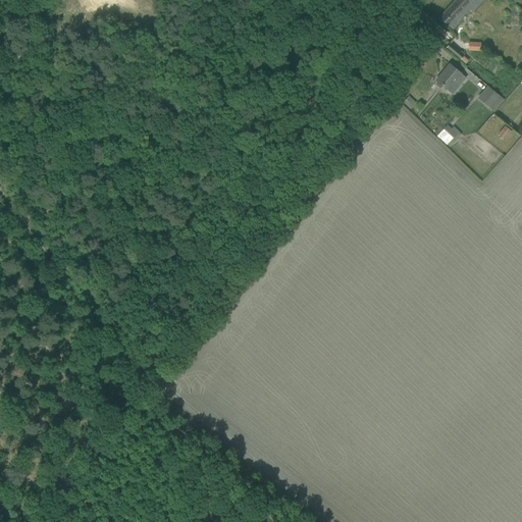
[(455,0),(437,20),(451,32),(471,10),(473,12),(483,0),(455,0)]
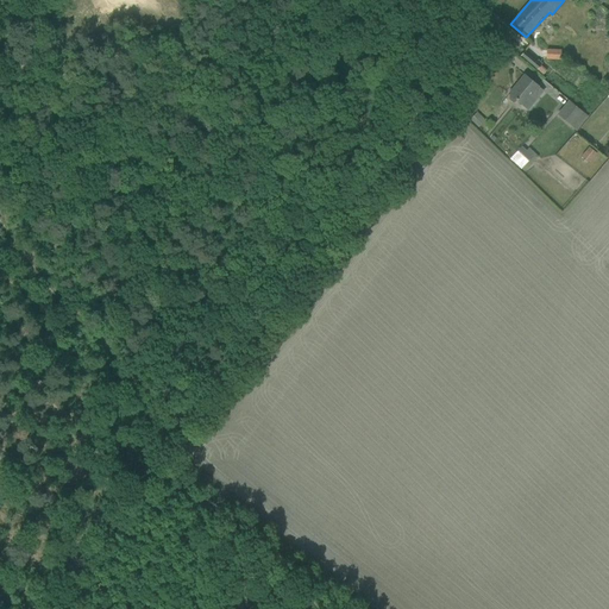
[(559,60),(559,50),(546,49),(546,58),(559,60)]
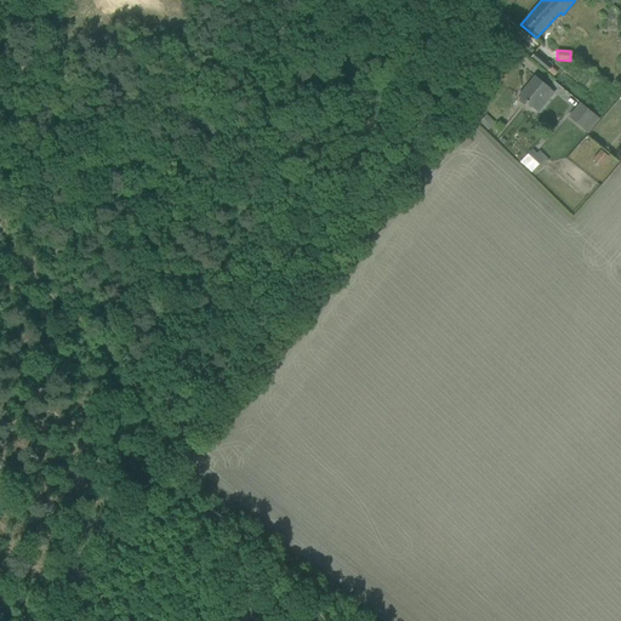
[(535,53),(531,57),(547,72),(551,67),(535,53)]
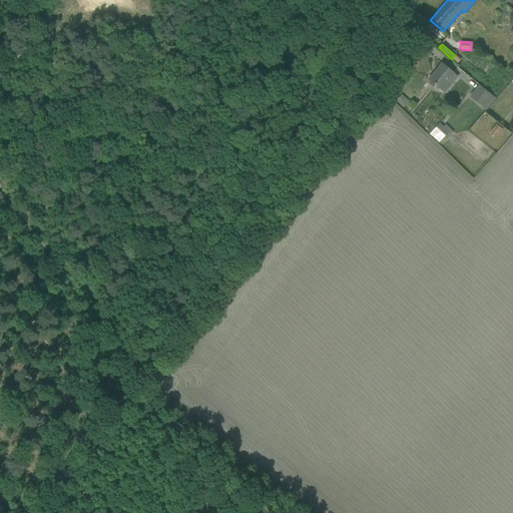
[(429,81),(428,83),(432,87),(434,86),(435,84),(437,86),(440,89),(448,79),(453,83),(458,77),(454,74),(450,70),(442,64),(429,80),(430,80),(429,81)]
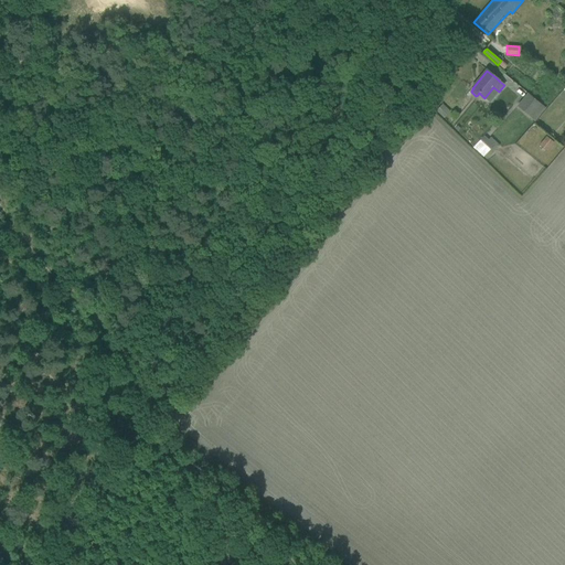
[(518,107),(535,121),(544,109),(526,96),(518,107)]
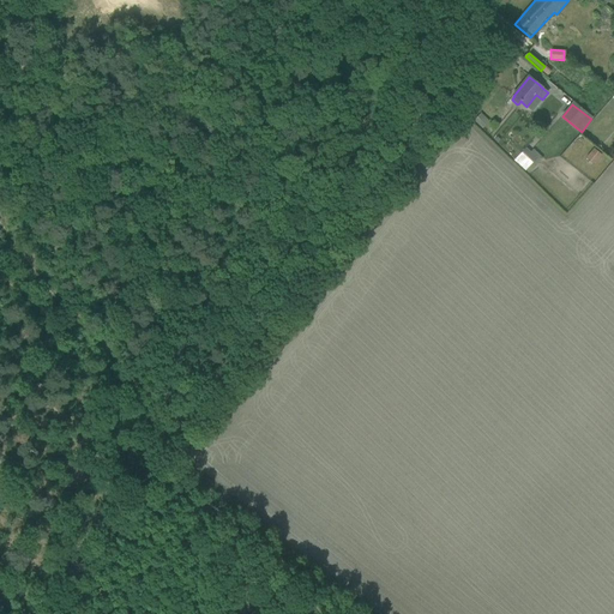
[(527,146),(513,160),(524,170),(537,156),(527,146)]
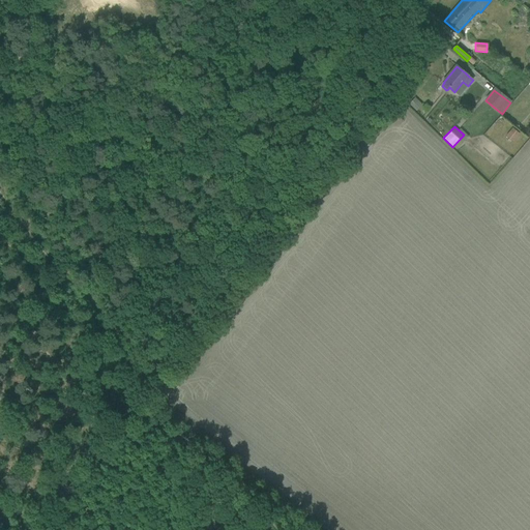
[(505,137),(512,143),(520,135),(512,128),(505,137)]
